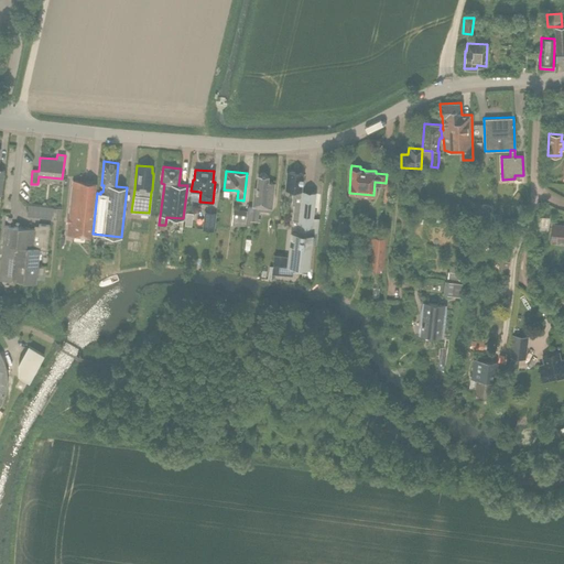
[(285,188),(293,190),(291,205),(294,205),(292,219),(299,220),(297,230),(294,230),(292,230),(289,256),(274,253),(272,271),(272,273),(292,275),(293,271),(304,272),(304,274),(311,275),(314,243),(310,242),(311,231),(317,232),(318,218),(313,217),(316,192),(301,191),(303,173),(286,172),(285,188)]
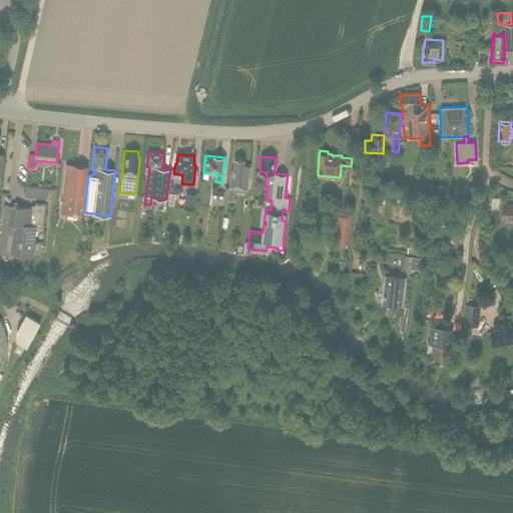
[(225,187),(223,205),(226,206),(226,201),(234,202),(236,188),(247,189),(249,166),(243,165),(243,160),(243,159),(242,159),(241,157),(237,157),(235,158),(234,158),(234,160),(233,169),(231,169),(230,182),(229,187),(225,187)]
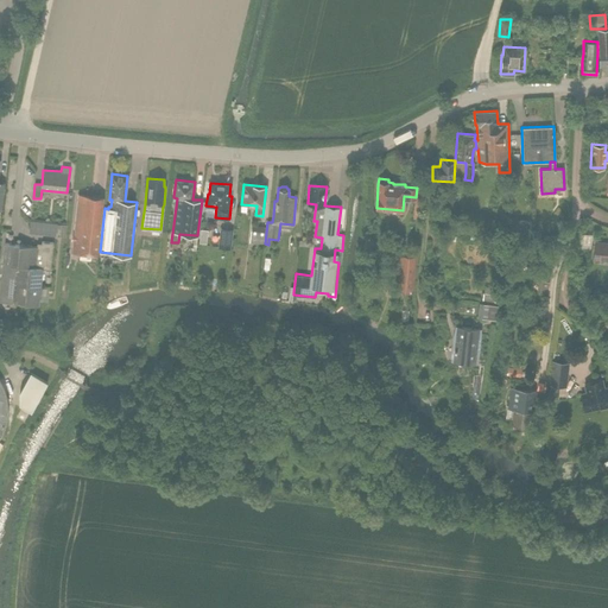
[(96,255),(103,197),(78,194),(71,253),(96,255)]
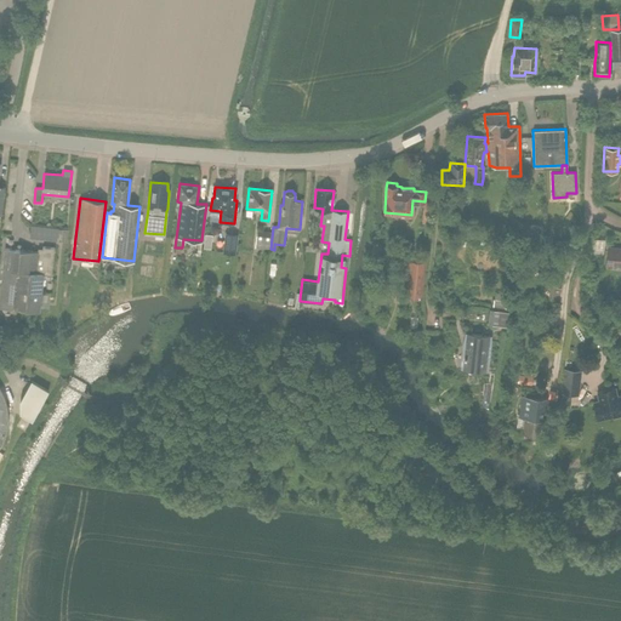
[(33,237),(61,240),(62,228),(34,224),(33,237)]
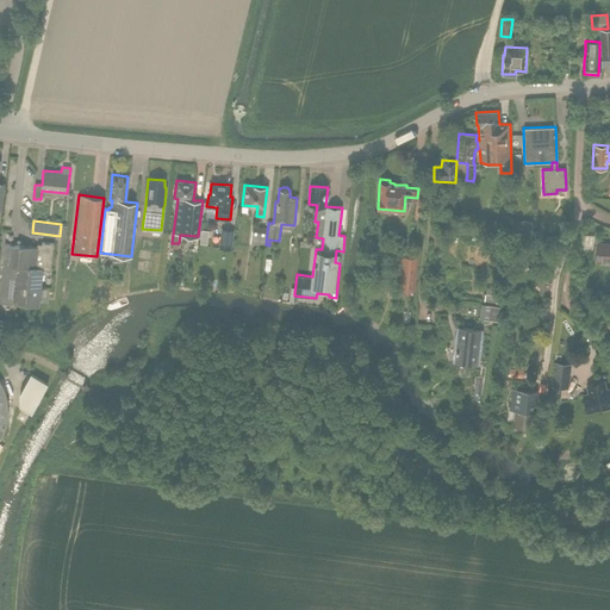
[(250,243),(266,244),(268,223),(267,223),(267,226),(251,225),(250,243)]
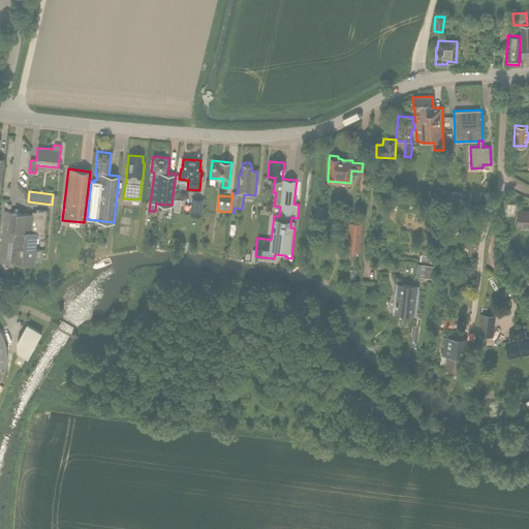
[(200,216),(203,198),(192,197),(189,215),(200,216)]
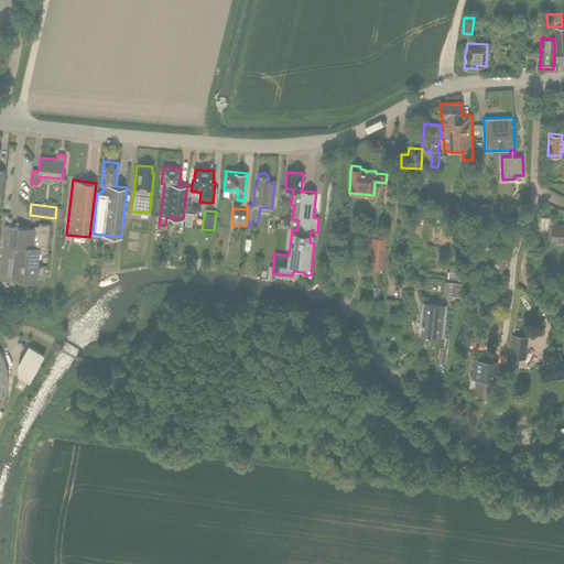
[(47,250),(50,225),(39,224),(38,229),(4,225),(0,267),(0,279),(35,282),(39,249),(47,250)]
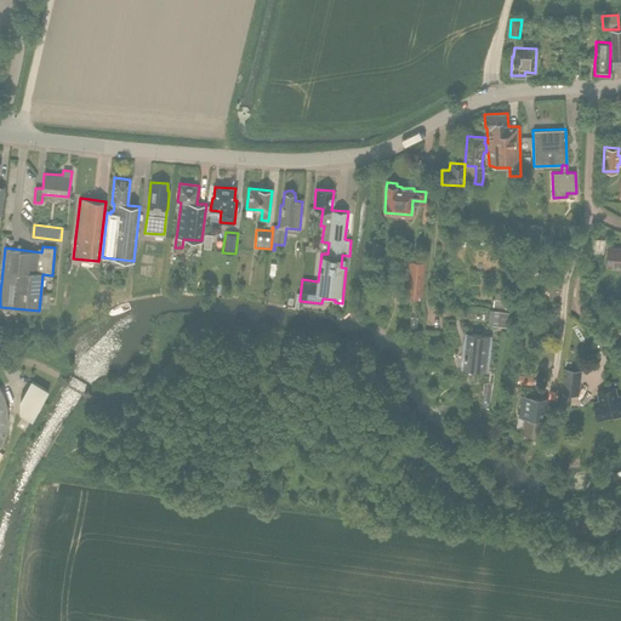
[(620,266),(620,248),(608,248),(605,265),(620,266)]
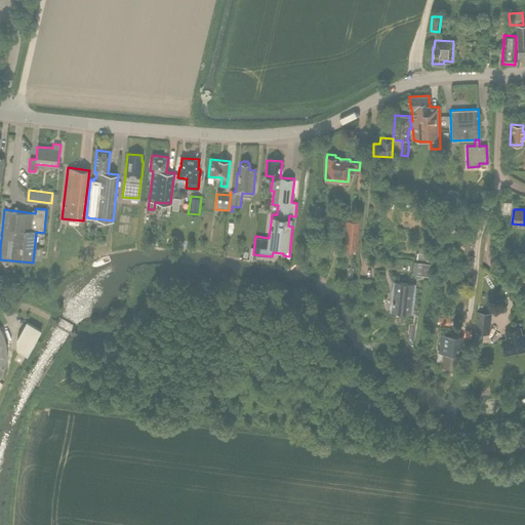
[(341,250),(357,251),(360,221),(344,219),(341,250)]
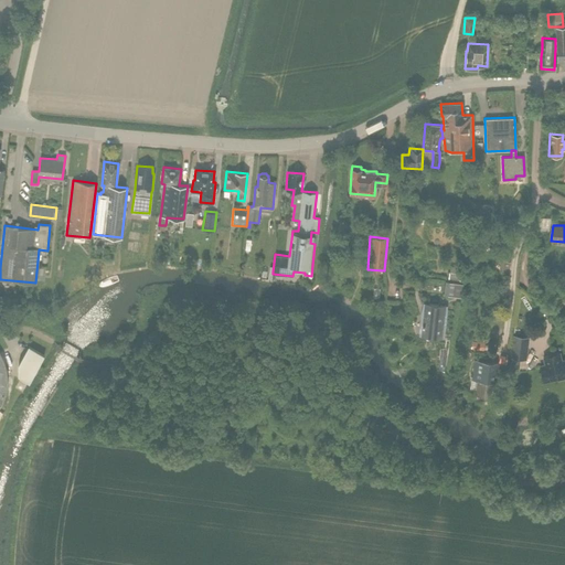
[(446,281),(444,295),(461,297),(464,283),(446,281)]
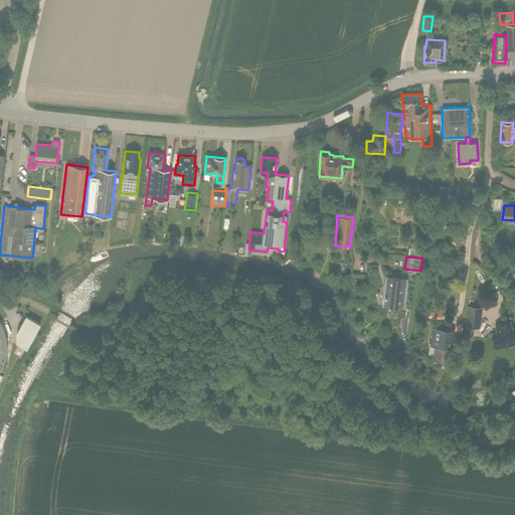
[(386,277),(383,306),(392,307),(395,308),(401,308),(405,279),(386,277)]
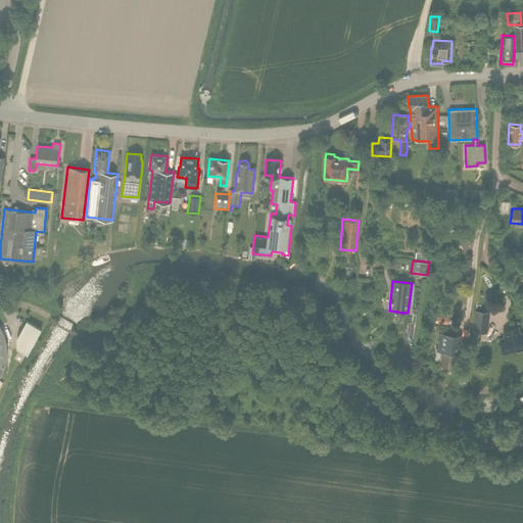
[(472,331),(487,333),(489,312),(475,310),(472,331)]
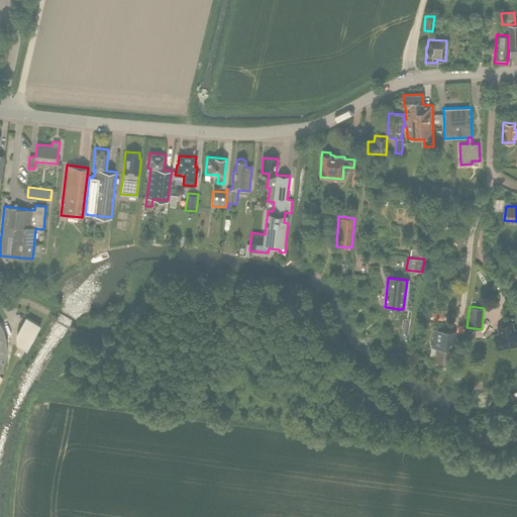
[(440,314),(432,313),(431,320),(439,321),(440,314)]
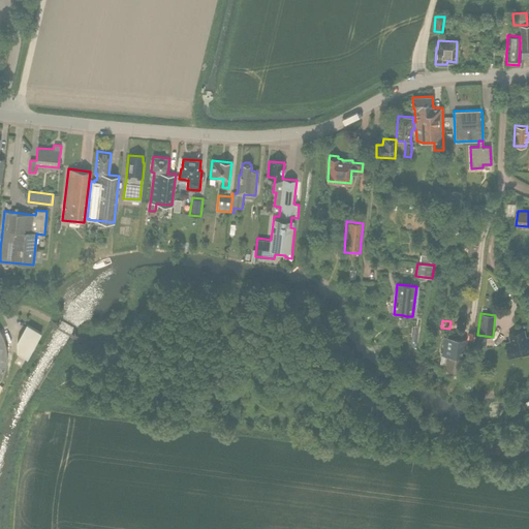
[(17,340),(17,350),(27,356),(40,333),(26,323),(17,340)]
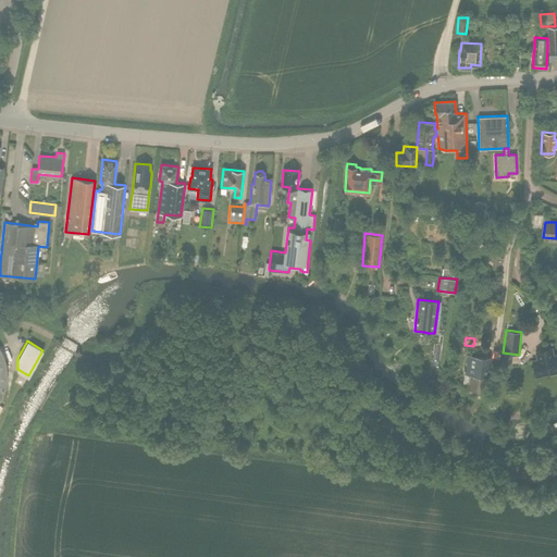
[(532,360),(534,370),(535,376),(549,373),(549,374),(556,372),(556,371),(556,354),(553,356),(552,348),(547,349),(548,350),(542,351),(542,350),(535,351),(537,359),(532,360)]
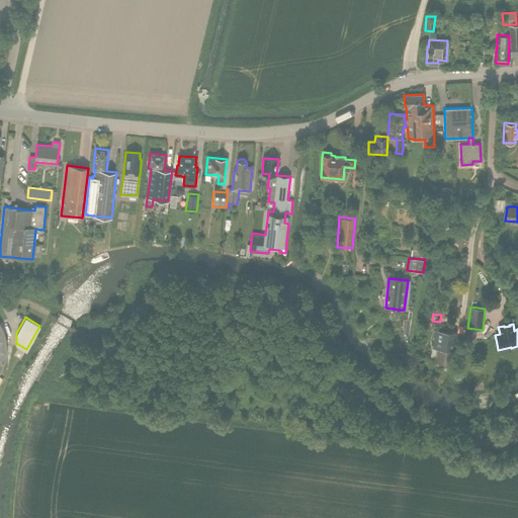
[(438,330),(435,357),(439,358),(438,365),(452,367),(456,332),(438,330)]
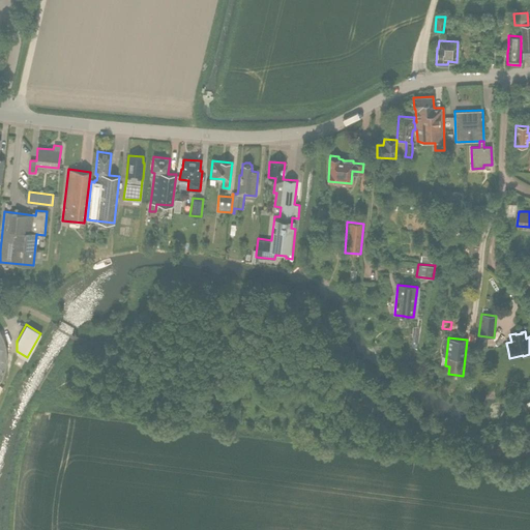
[(529,402),(521,408),(526,416),(529,414),(529,402)]
